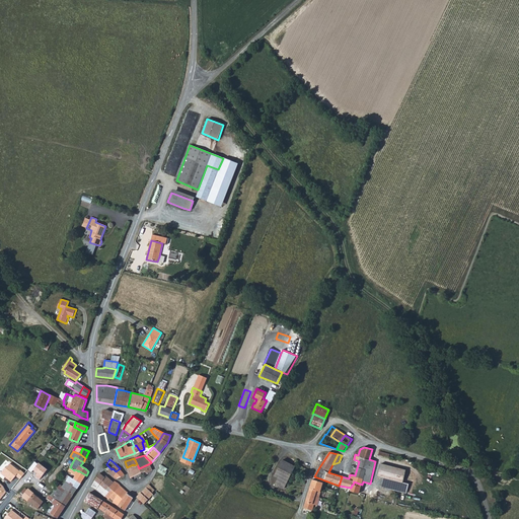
[(290,477),(295,466),(283,460),(275,475),(279,477),(281,473),(290,477)]
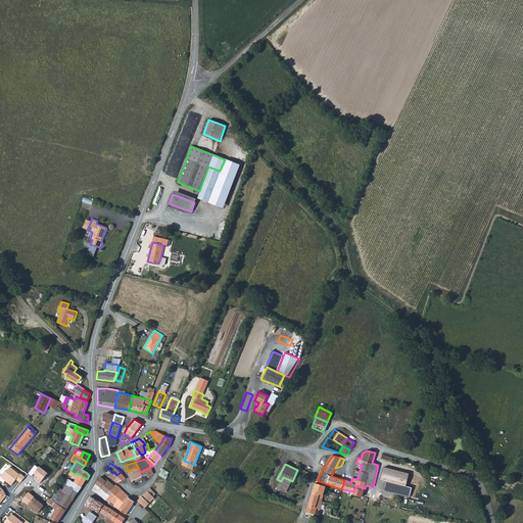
[(33,474),(38,468),(35,465),(28,474),(32,476),(33,474)]
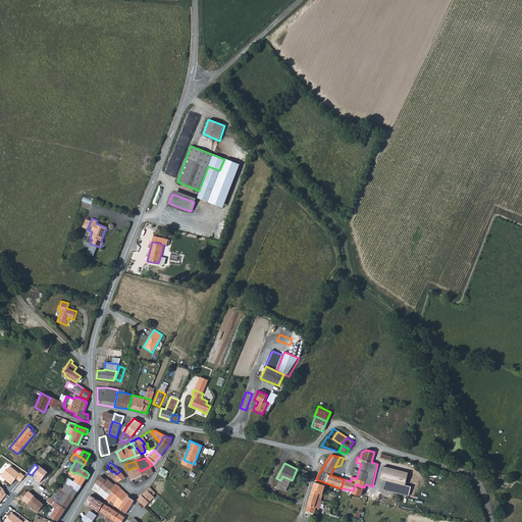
[(0,476),(10,484),(15,478),(20,481),(24,476),(20,472),(19,473),(9,465),(0,476)]
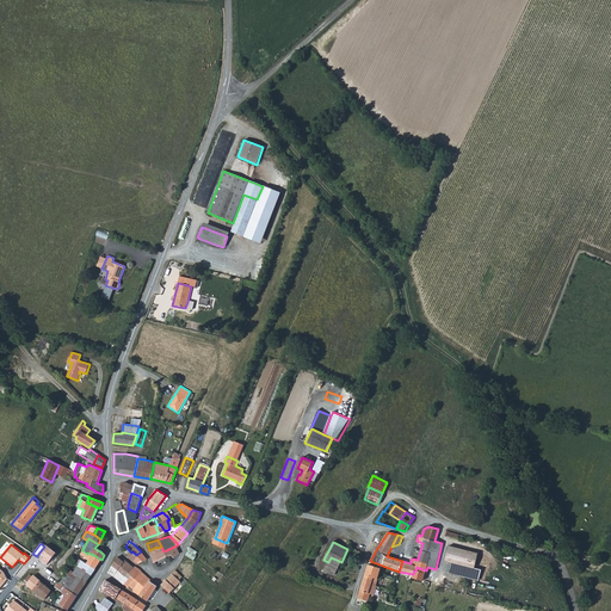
[(42,561),(47,565),(55,553),(44,545),(44,547),(38,554),(44,557),(42,561)]
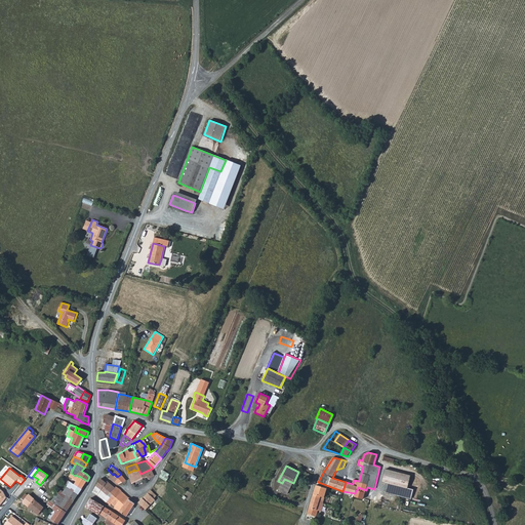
[(140,474),(137,476),(139,480),(145,478),(147,476),(148,479),(151,478),(155,476),(152,469),(140,474)]
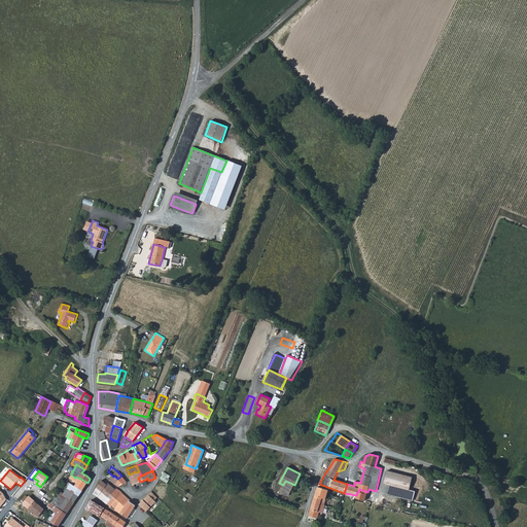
[(409,490),(412,478),(387,470),(384,483),(390,485),(387,494),(405,498),(407,490),(409,490)]
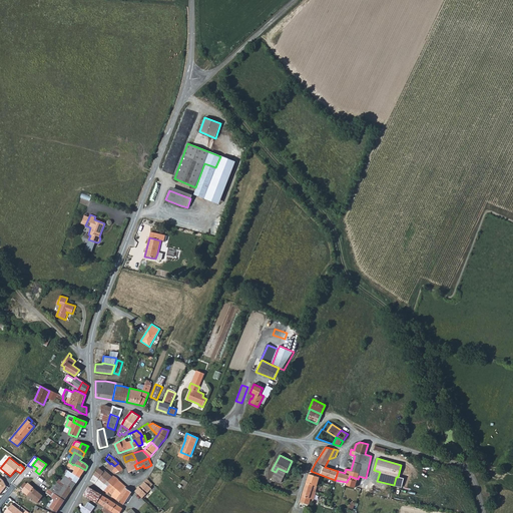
[(129,472),(136,469),(134,465),(137,463),(135,459),(131,460),(131,459),(125,462),(128,472),(129,472)]
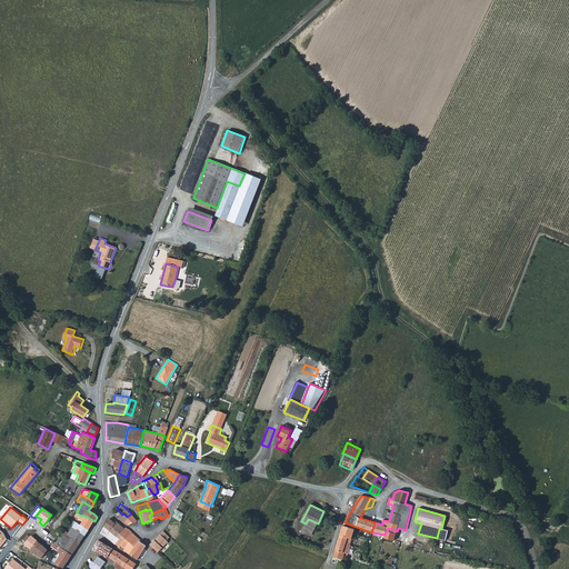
[(180,522),(186,515),(177,509),(172,517),(180,522)]
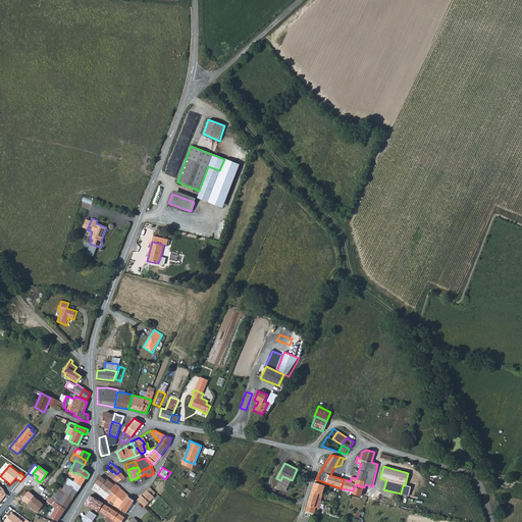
[(70,470),(68,473),(75,478),(74,481),(81,486),(87,478),(79,473),(79,474),(79,475),(74,473),(70,470)]
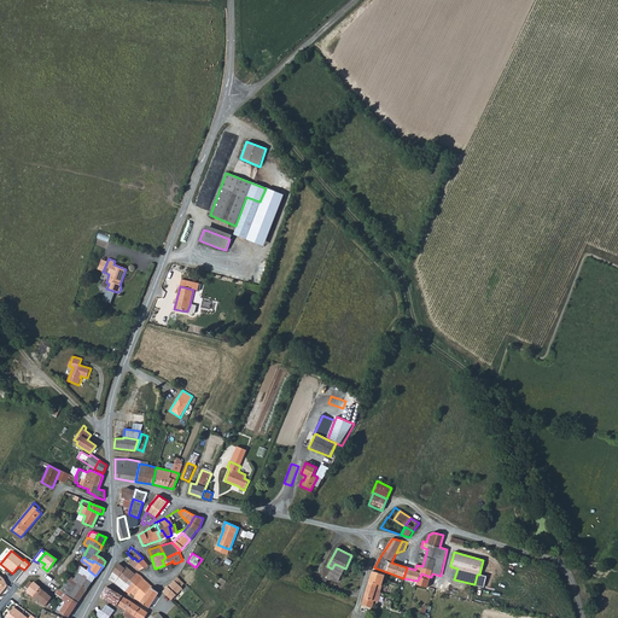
[(149,565),(143,558),(138,561),(139,563),(135,567),(140,571),(149,565)]
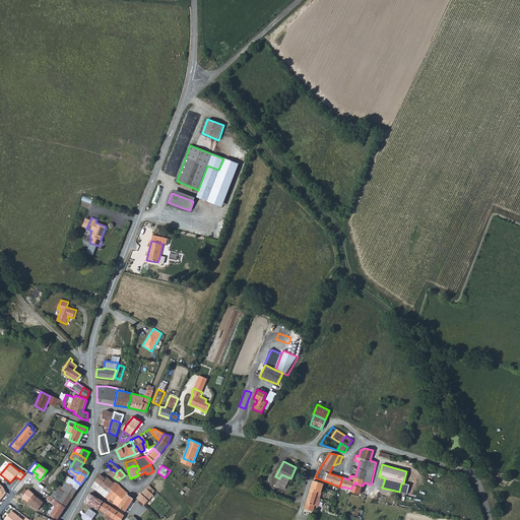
[(107,490),(113,483),(106,477),(105,478),(100,474),(95,481),(107,490)]
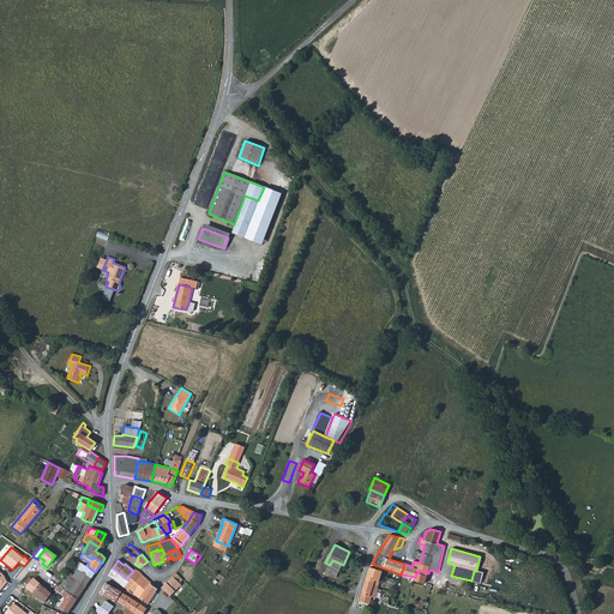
[(330,565),(325,573),(336,578),(343,565),(332,560),(330,565)]
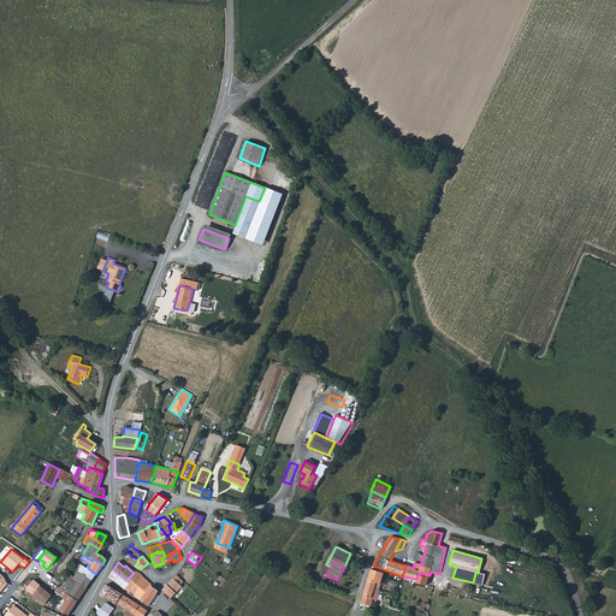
[(87,587),(95,574),(88,568),(87,569),(82,566),(80,569),(73,578),(78,581),(87,587)]
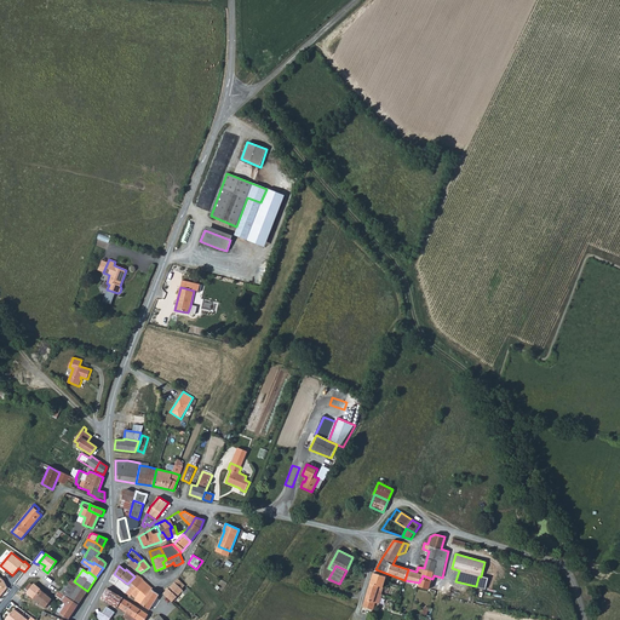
[(379,586),(377,591),(377,592),(382,593),(385,581),(386,577),(374,572),(372,577),(369,583),(379,586)]
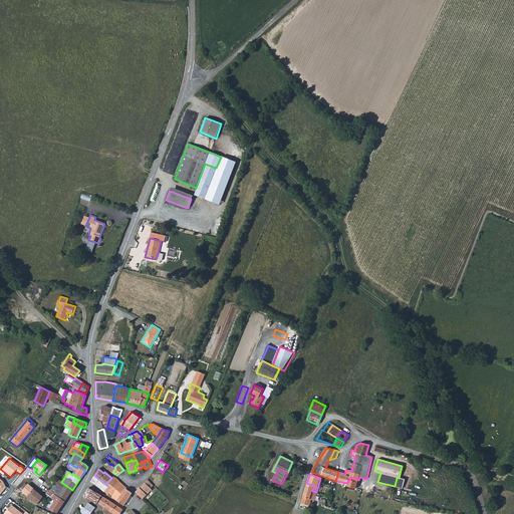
[(105,484),(94,476),(90,481),(95,484),(95,483),(104,492),(108,487),(105,484)]
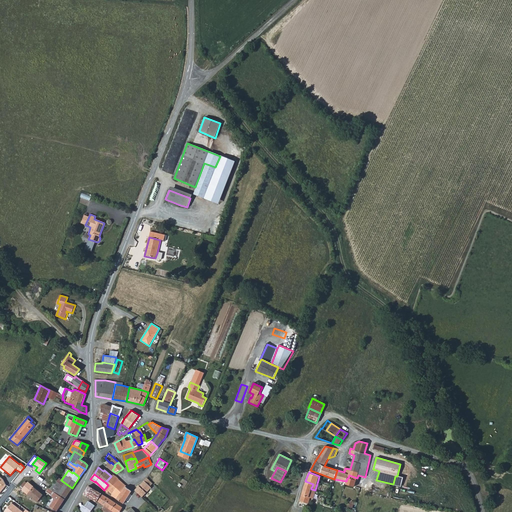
[(117,477),(113,474),(111,476),(105,482),(108,485),(104,490),(113,497),(123,504),(131,491),(126,487),(126,486),(122,483),(117,477)]
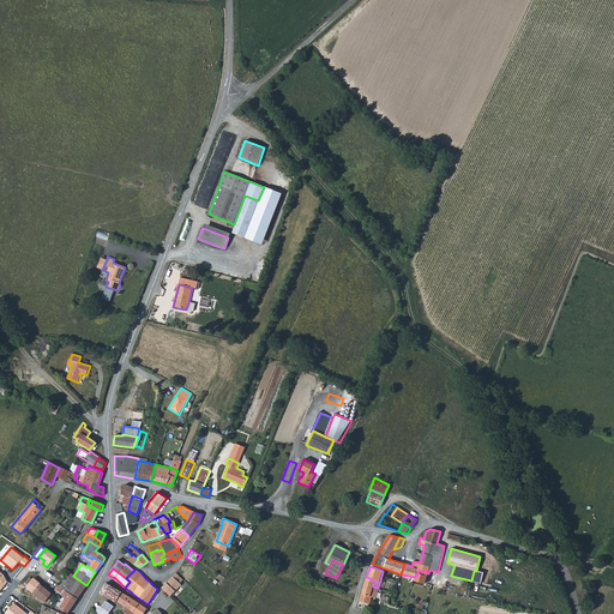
[(425,584),(428,573),(419,570),(417,573),(416,573),(415,577),(414,581),(425,584)]
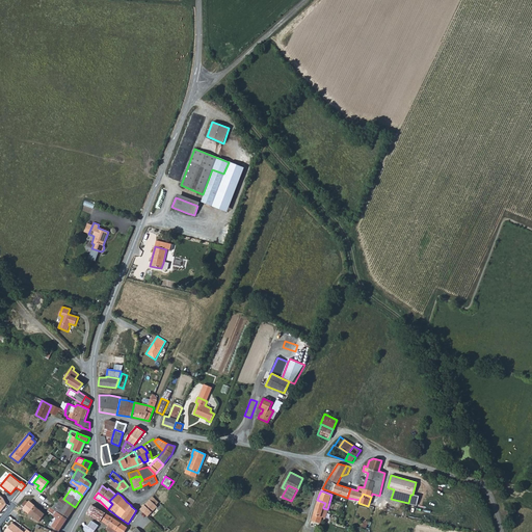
[(417,505),(419,496),(413,495),(410,495),(408,503),(417,505)]
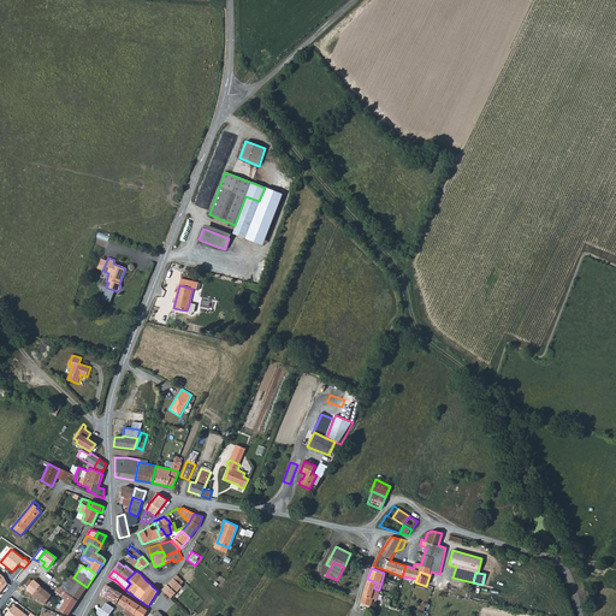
[(0,593),(10,582),(0,574),(0,593)]
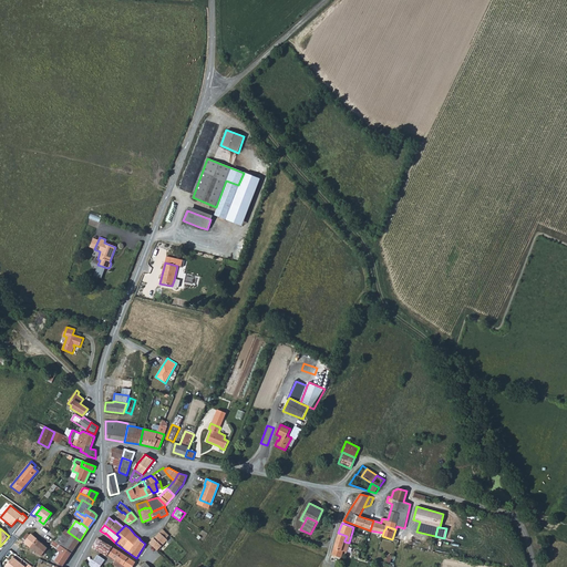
[(171,536),(164,529),(151,543),(160,550),(169,540),(167,538),(171,536)]
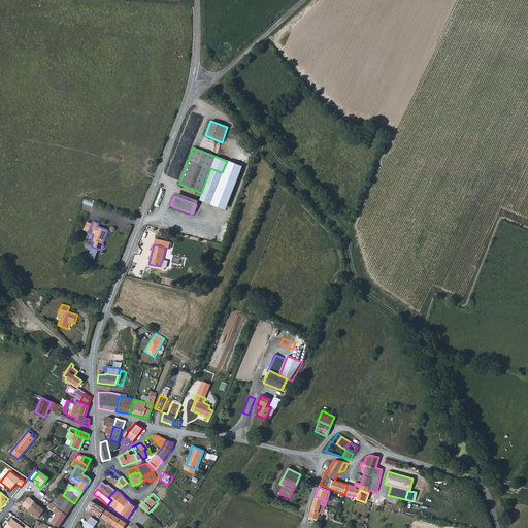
[(21,502),(23,504),(27,500),(32,504),(34,502),(29,497),(28,498),(26,496),(21,502)]
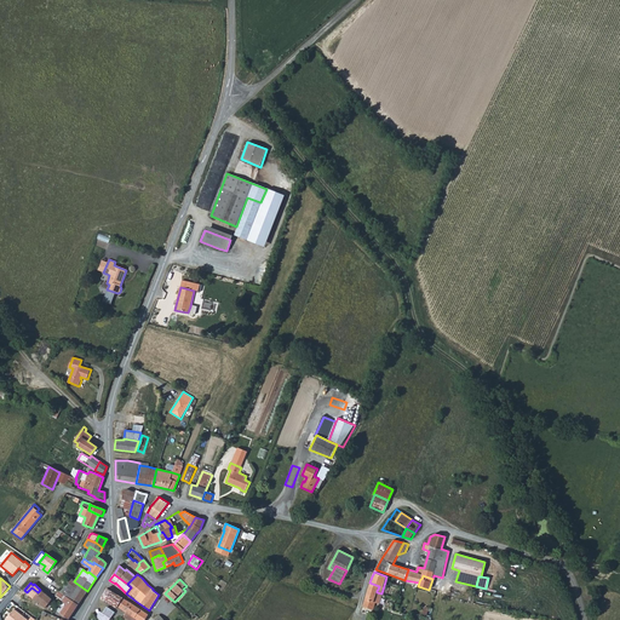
[(68,619),(87,591),(79,585),(78,589),(67,583),(59,592),(64,596),(62,601),(67,603),(61,613),(68,619)]
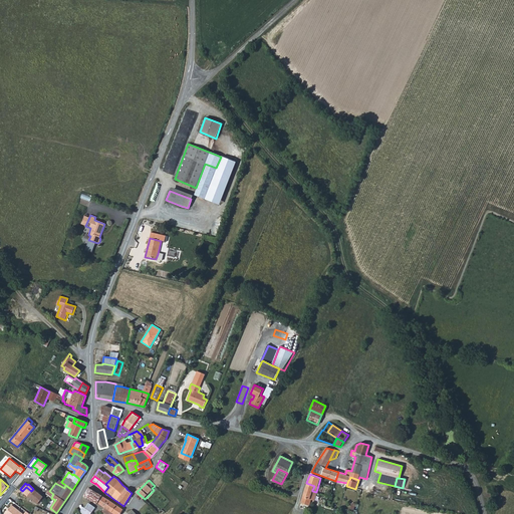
[(22,491),(37,504),(37,503),(40,505),(42,503),(40,501),(43,497),(33,489),(31,491),(26,487),(22,491)]
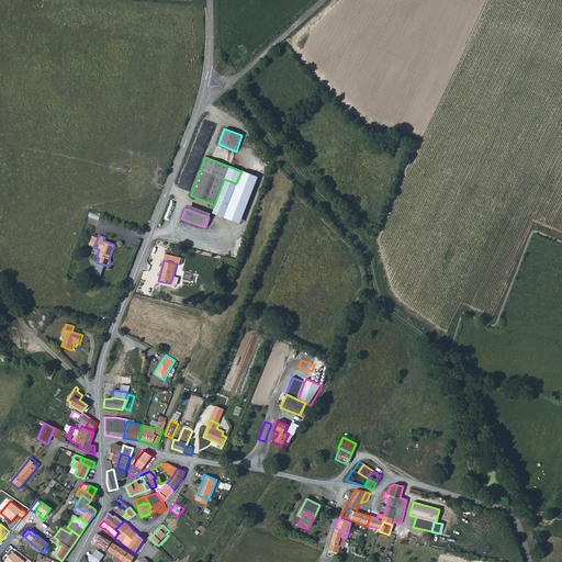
[(107,550),(111,542),(97,534),(91,542),(105,551),(107,550)]
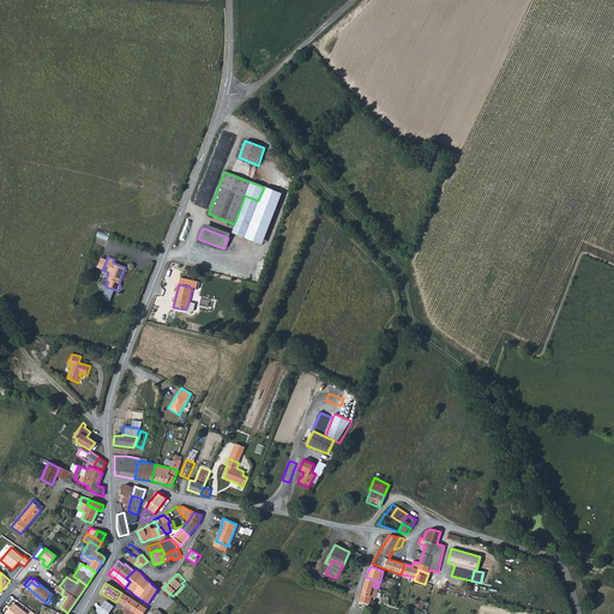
[(379,589),(378,588),(373,587),(373,585),(365,583),(361,594),(359,600),(369,603),(372,596),(375,597),(379,589)]
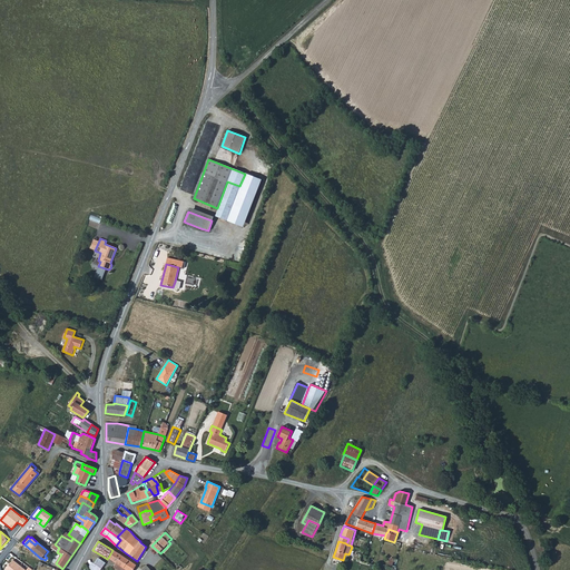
[(133,569),(137,564),(112,550),(108,558),(116,563),(114,567),(118,569),(133,569)]
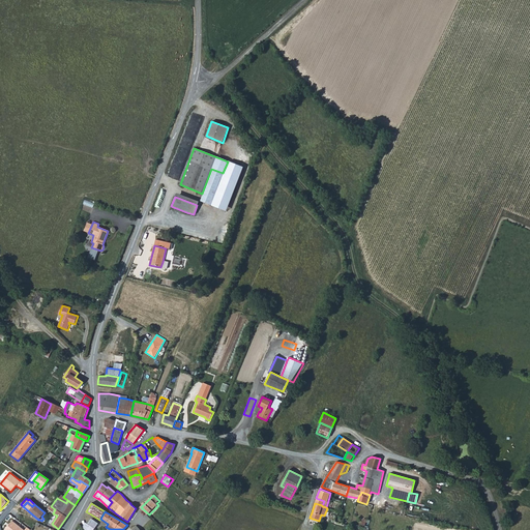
[(369,520),(360,518),(359,521),(362,522),(361,525),(364,526),(365,523),(367,523),(369,520)]
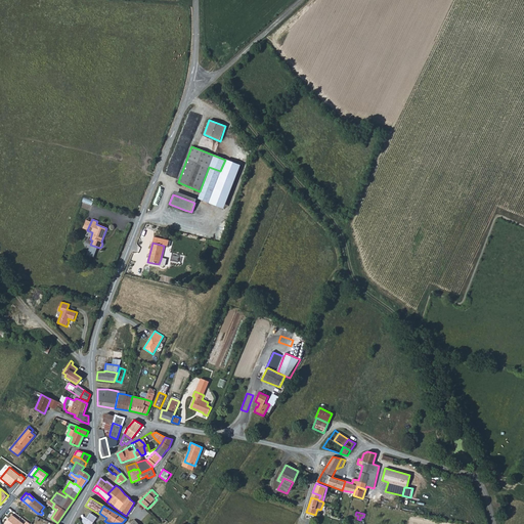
[(91,514),(86,520),(90,523),(91,523),(94,520),(93,520),(95,517),(91,514)]
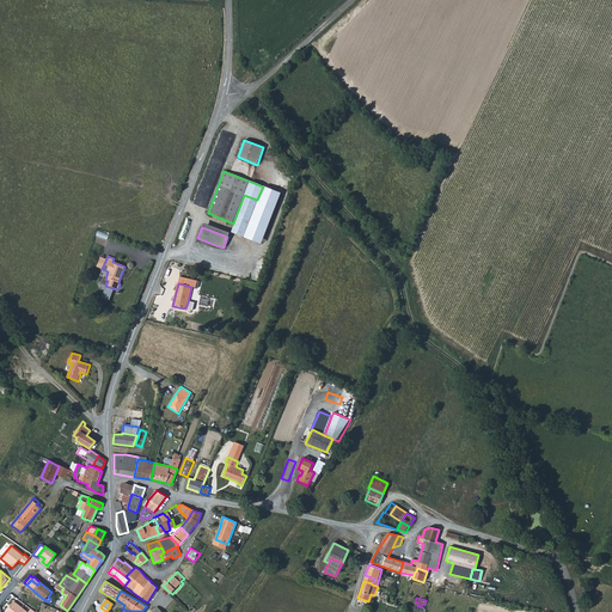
[(26,611),(14,601),(6,611),(26,611)]
